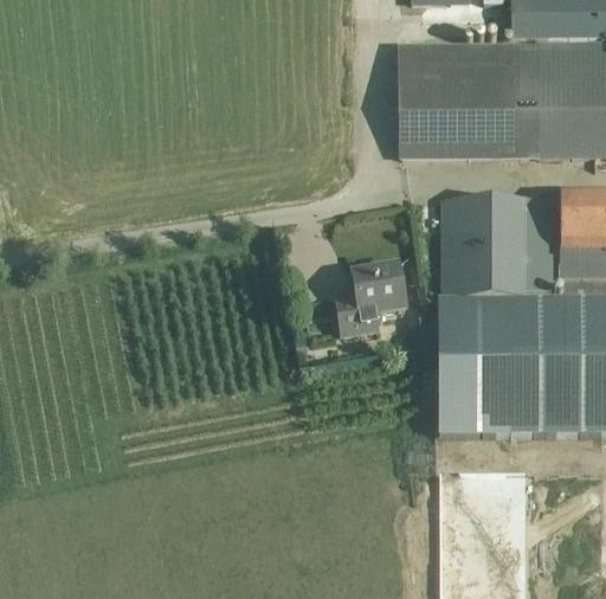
[(511,38),(605,37),(605,0),(511,0),(511,38)]
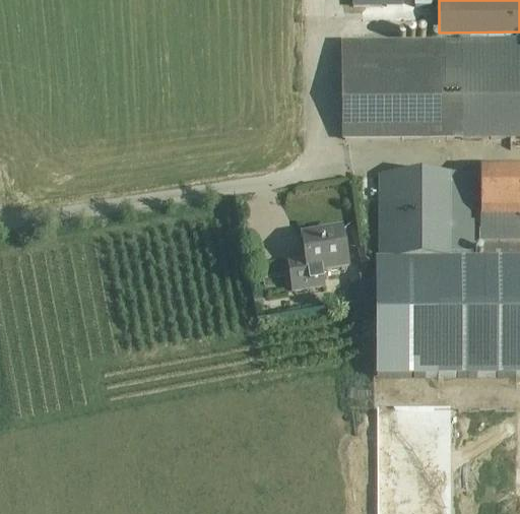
[(519,38),(342,37),(342,133),(519,133),(519,38)]
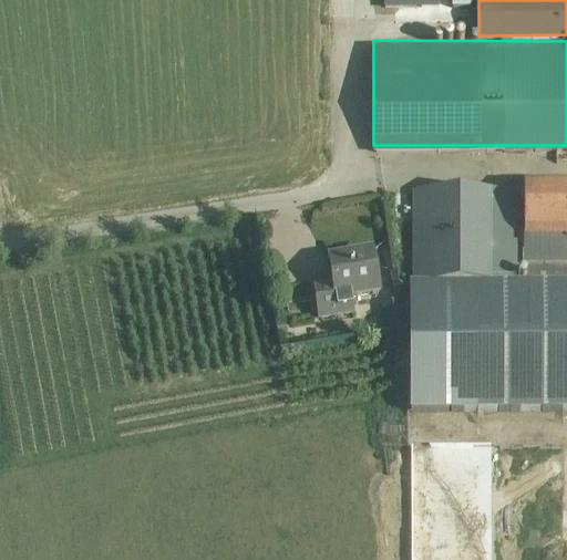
[(566,177),(525,177),(525,259),(566,258),(566,177)]
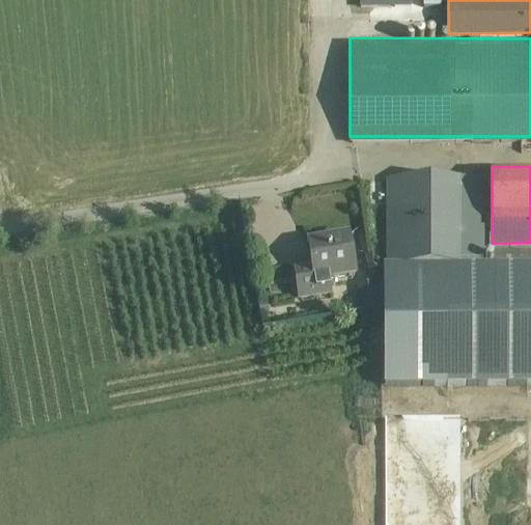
[(484,174),(385,174),(385,260),(400,261),(400,380),(530,380),(530,260),(483,261),(484,174)]
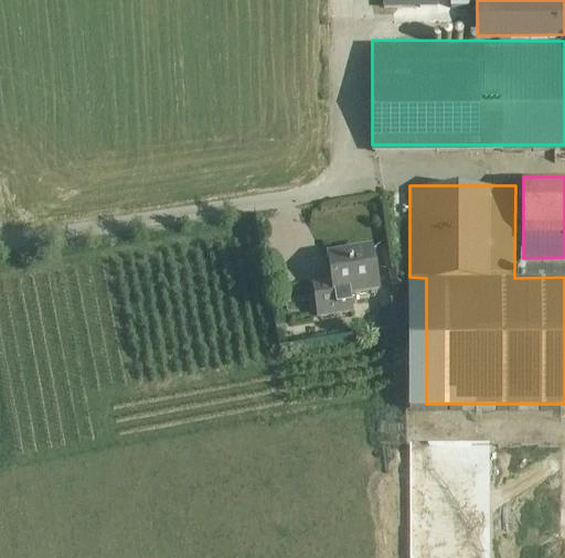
[(375,287),(369,248),(329,255),(332,278),(313,281),(319,312),(352,308),(349,291),(375,287)]
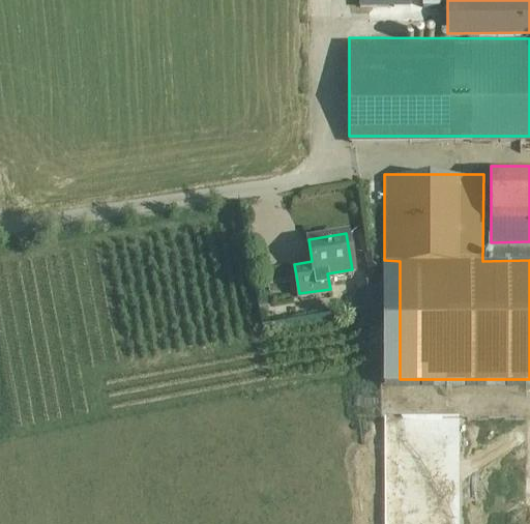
[(297,295),(298,306),(317,304),(317,294),(297,295)]
